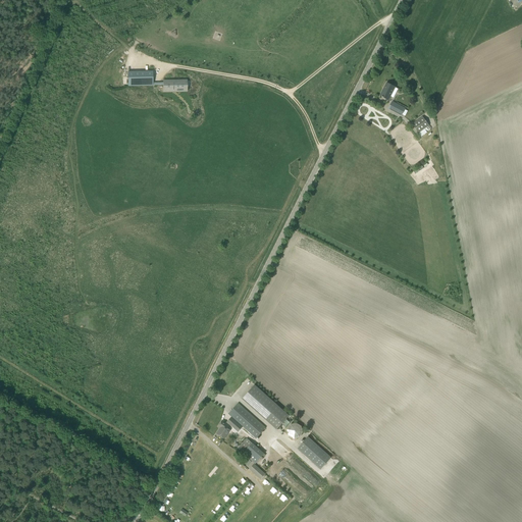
[(186,81),(174,81),(174,82),(171,82),(164,82),(164,83),(153,83),(153,75),(153,71),(145,71),(127,72),(127,87),(153,86),(153,85),(164,85),(164,91),(175,91),(175,88),(186,88),(186,81)]
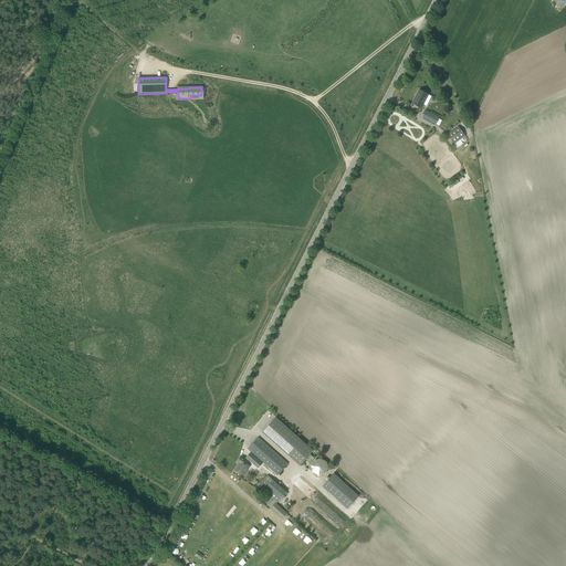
[(412,104),(421,108),(428,95),(419,90),(412,104)]
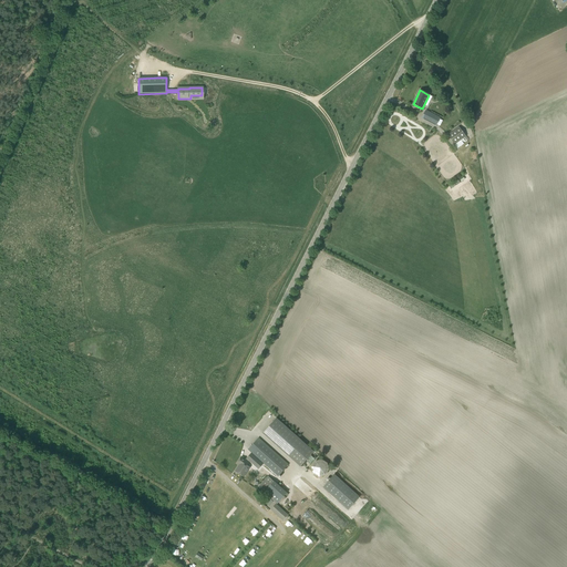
[(426,111),(422,119),(436,126),(441,119),(426,111)]
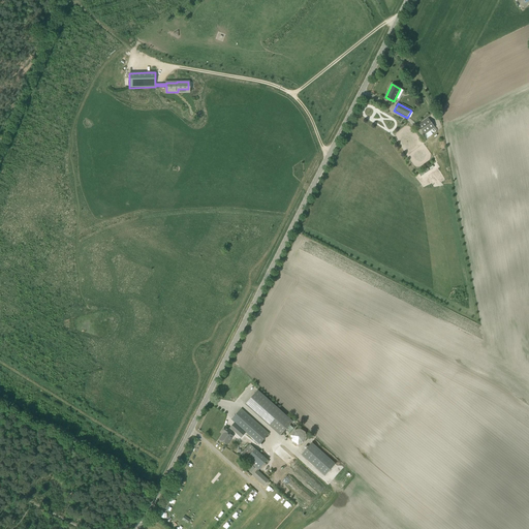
[(417,126),(425,135),(435,127),(428,119),(417,126)]
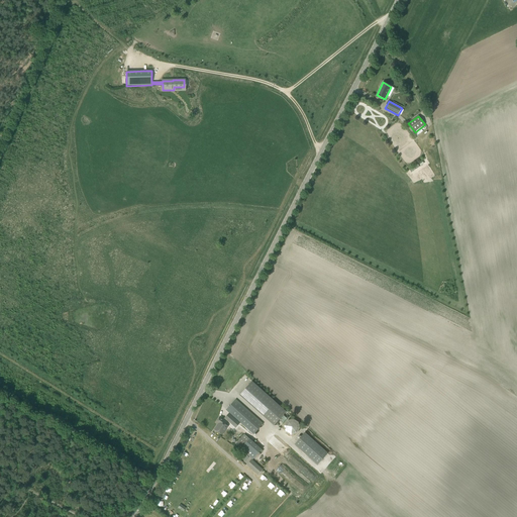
[(239,395),(274,425),(286,412),(251,382),(239,395)]
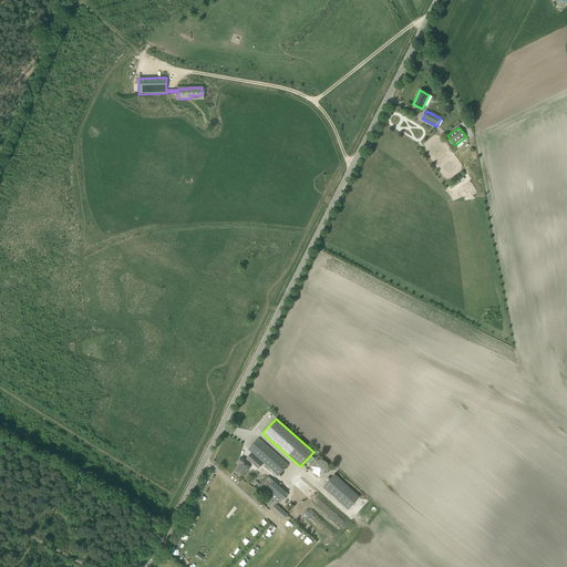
[(264,464),(278,476),(289,465),(258,437),(248,450),(256,456),(264,464)]
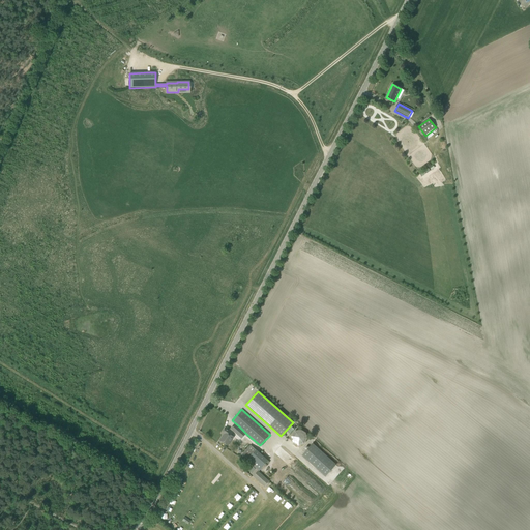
[(230,438),(233,432),(226,427),(222,433),(224,435),(219,441),(228,446),(232,440),(230,438)]
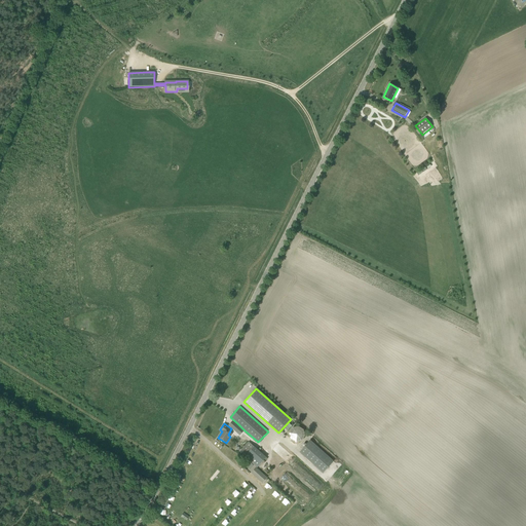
[(237,423),(232,428),(239,436),(245,430),(237,423)]
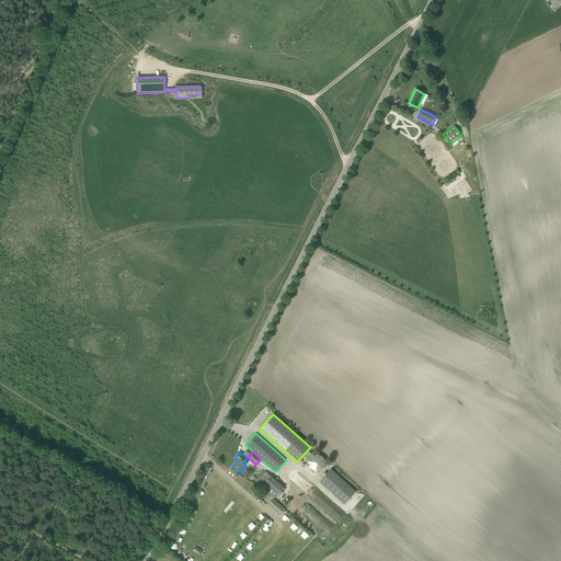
[(322,468),(318,454),(308,456),(309,459),(307,460),(310,471),(322,468)]
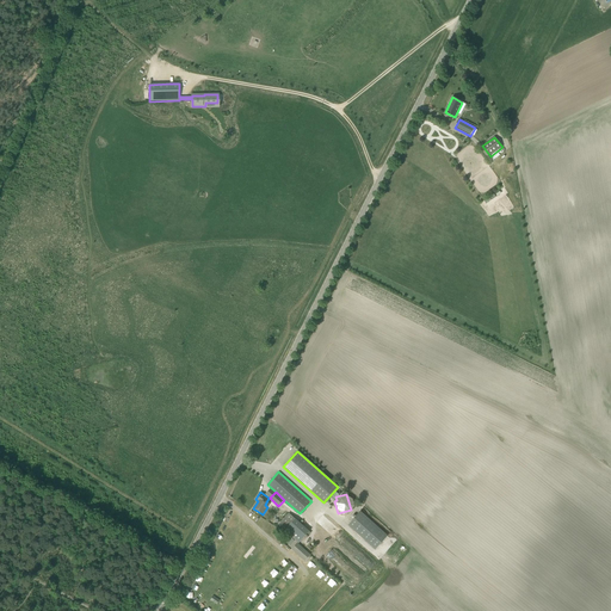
[(360,511),(347,525),(375,549),(388,536),(360,511)]
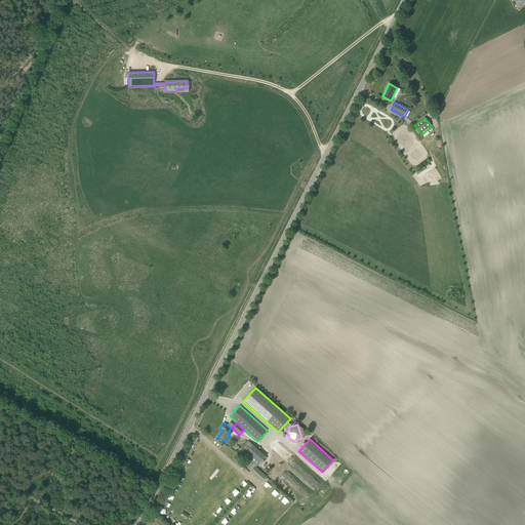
[(248,441),(239,451),(256,467),(266,456),(254,446),(248,441)]
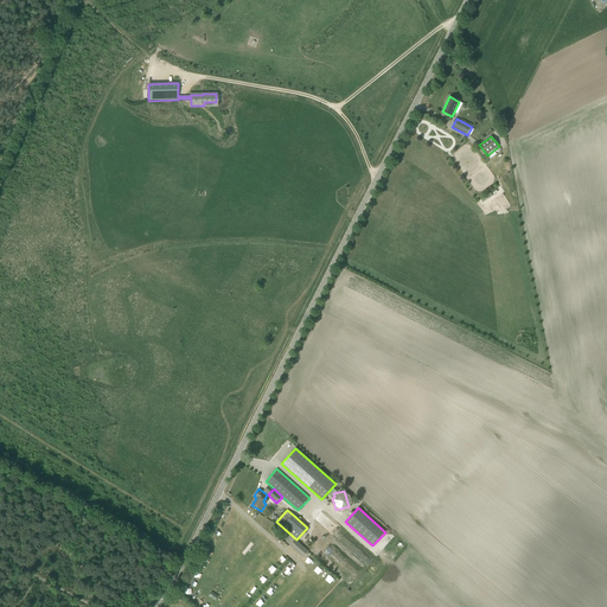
[(291,545),(292,547),(293,545),(301,553),(300,554),(304,557),(308,551),(295,540),(291,545)]
